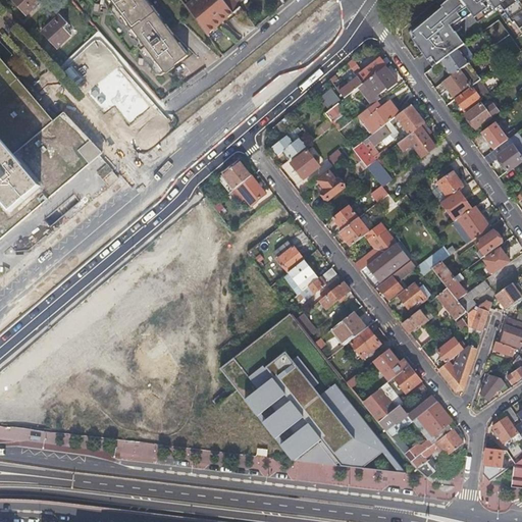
[(10,0),(25,15),(41,0),(10,0)]
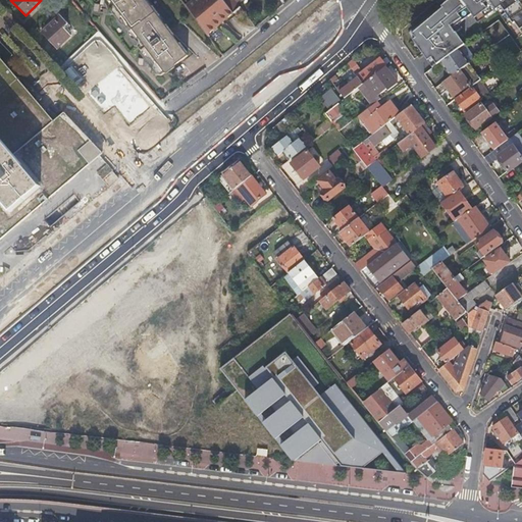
[(161,74),(188,55),(146,0),(101,0),(121,25),(124,25),(128,32),(127,35),(132,40),(135,40),(138,44),(137,47),(158,74),(161,74)]
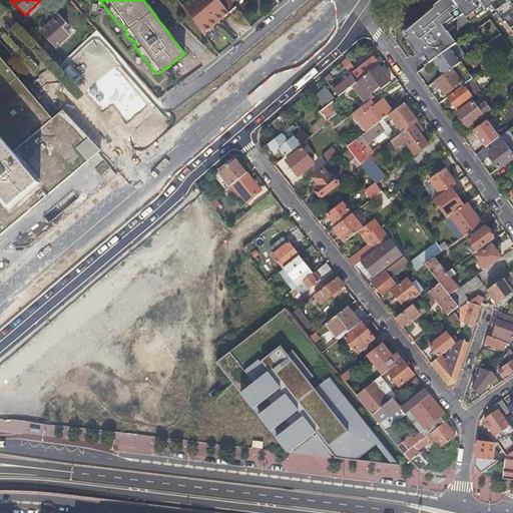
[(227,13),(235,6),(234,5),(232,2),(230,0),(186,0),(181,5),(203,32),(205,30),(208,28),(212,25),(213,23),(215,23),(221,17),(224,15),(227,13)]
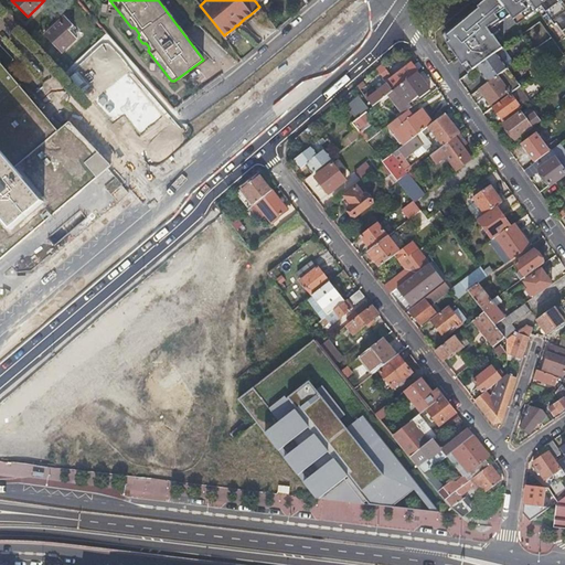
[(496,53),(502,48),(493,34),(498,31),(499,33),(515,21),(513,19),(521,13),(524,18),(541,7),(554,24),(556,23),(564,35),(564,0),(487,0),(445,35),(449,41),(446,43),(461,65),(466,62),(471,70),(476,66),(496,53)]
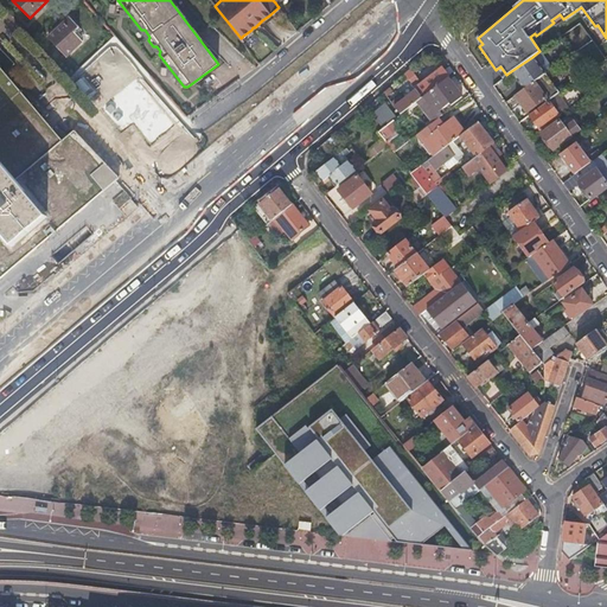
[(555,26),(563,19),(560,14),(551,20),(554,23),(555,26)]
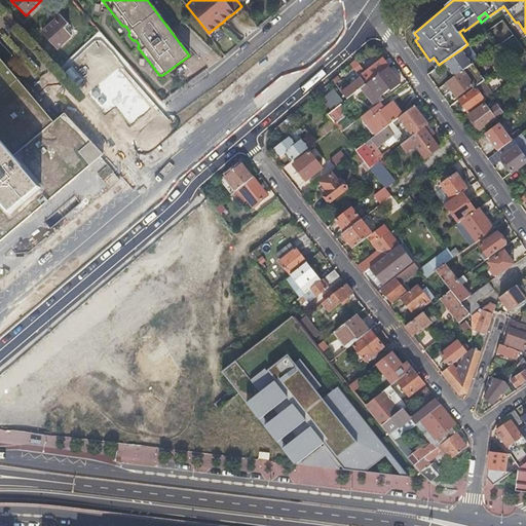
[(41,33),(57,49),(71,36),(64,28),(68,24),(61,14),(41,33)]
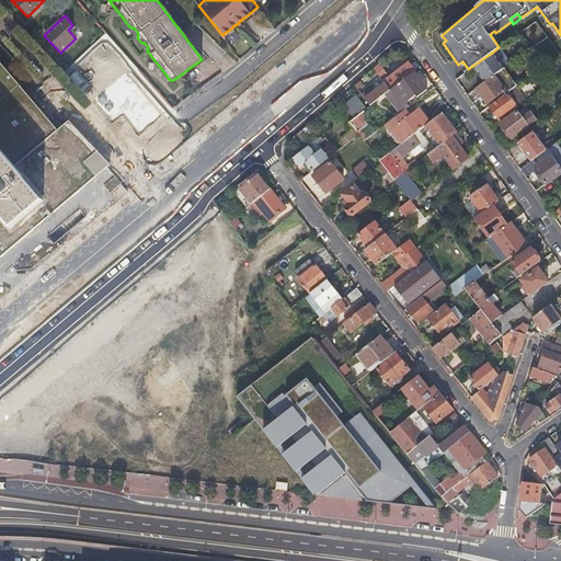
[(141,44),(135,42),(132,49),(138,53),(141,44)]
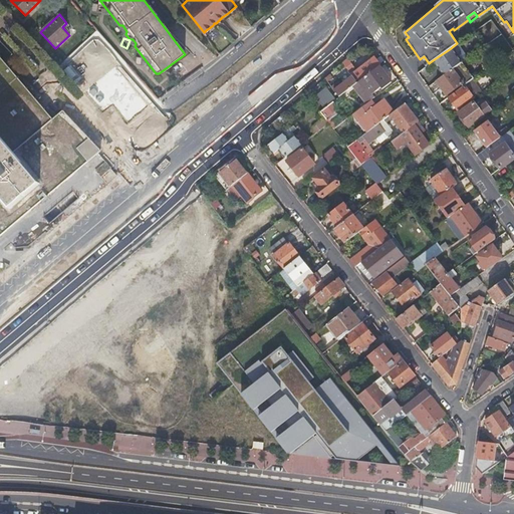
[(457,43),(451,48),(460,62),(461,61),(466,57),(457,43)]
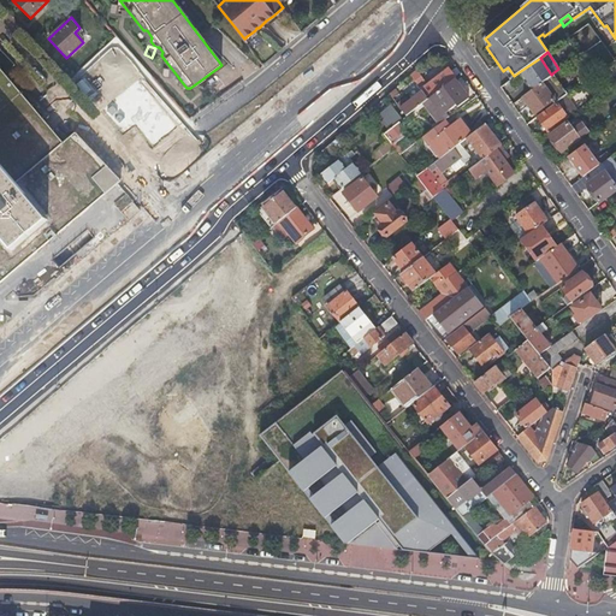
[(540,58),(519,72),(531,89),(540,82),(551,75),(540,58)]
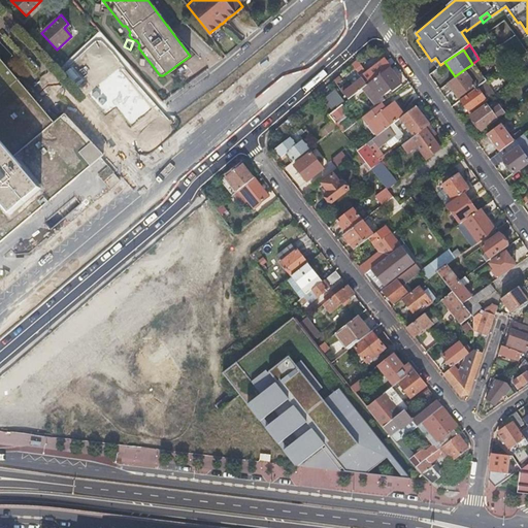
[(99,94),(116,79),(89,52),(73,66),(99,94)]
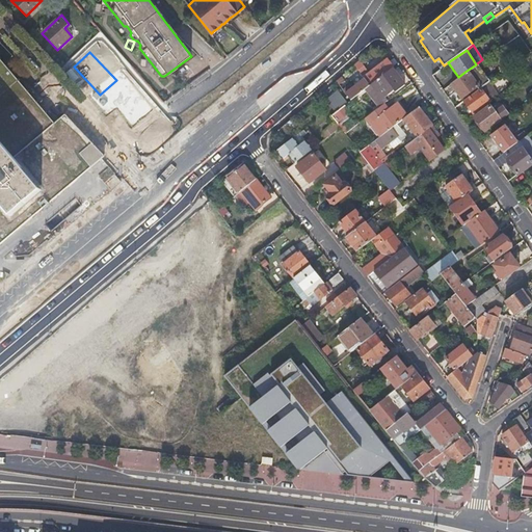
[(387,58),(363,77),(368,84),(391,67),(392,65),(387,58)]
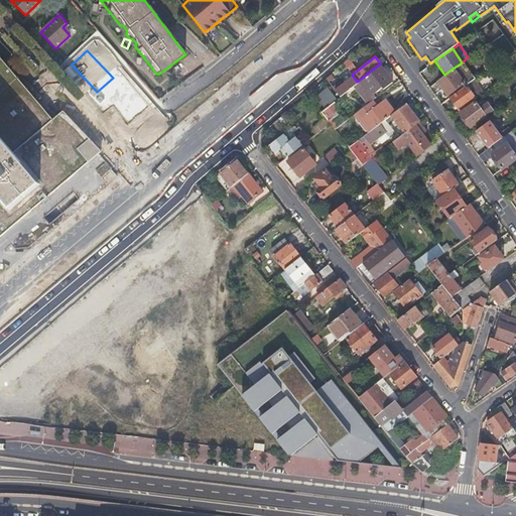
[(426,67),(430,63),(425,56),(421,59),(426,67)]
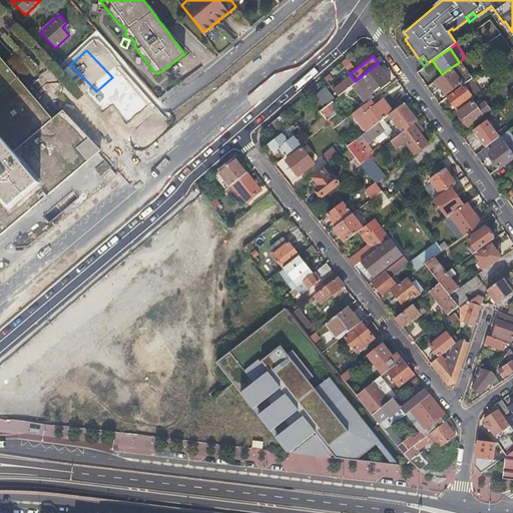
[(0,198),(13,214),(52,181),(22,146),(29,140),(53,120),(36,102),(0,59),(0,198)]
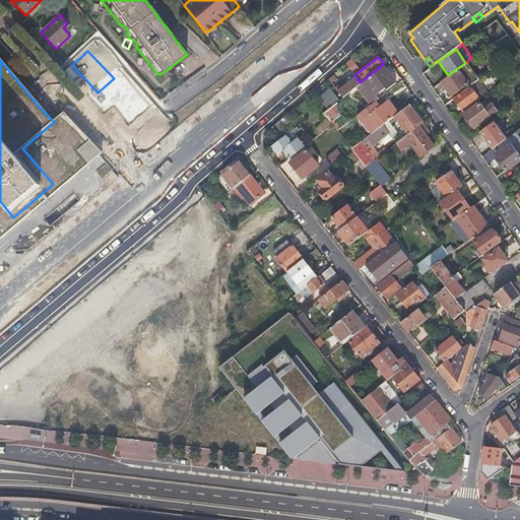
[(345,64),(351,73),(358,69),(350,60),(345,64)]
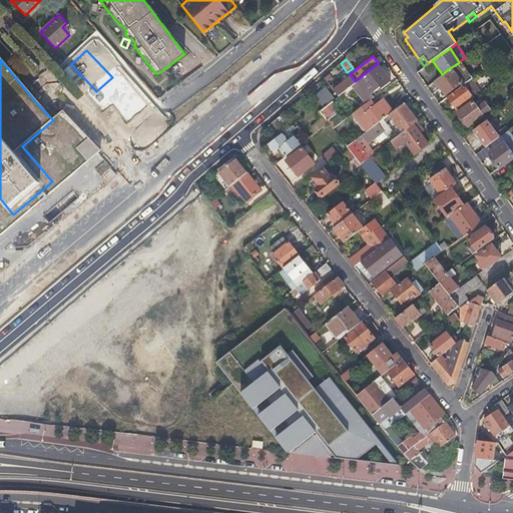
[(459,62),(450,68),(442,74),(434,79),(434,80),(444,94),(459,83),(461,86),(471,78),(472,77),(460,61),(459,62)]
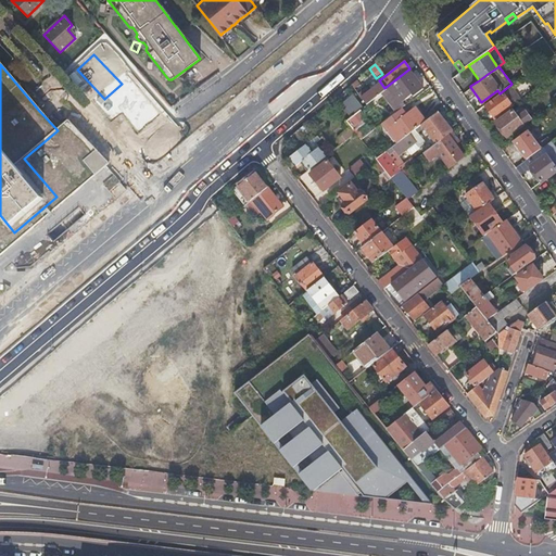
[(384,89),(379,92),(392,108),(394,111),(404,104),(401,100),(407,95),(409,97),(421,87),(408,70),(384,88),(384,89)]
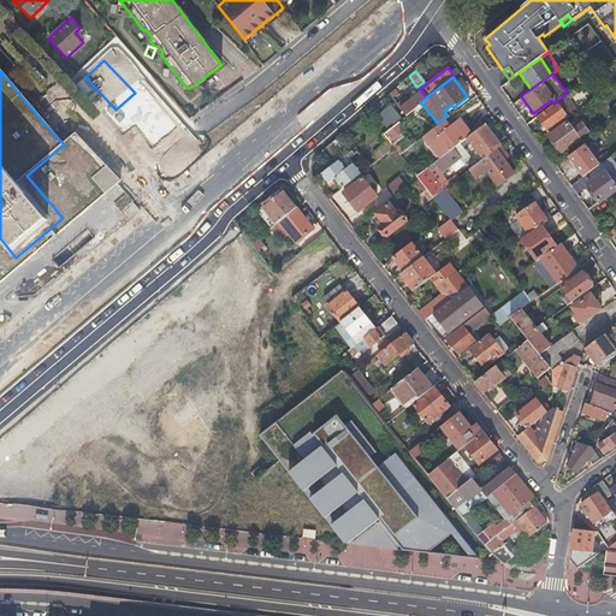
[(426,99),(419,90),(402,104),(398,106),(397,106),(404,116),(421,102),(426,99)]
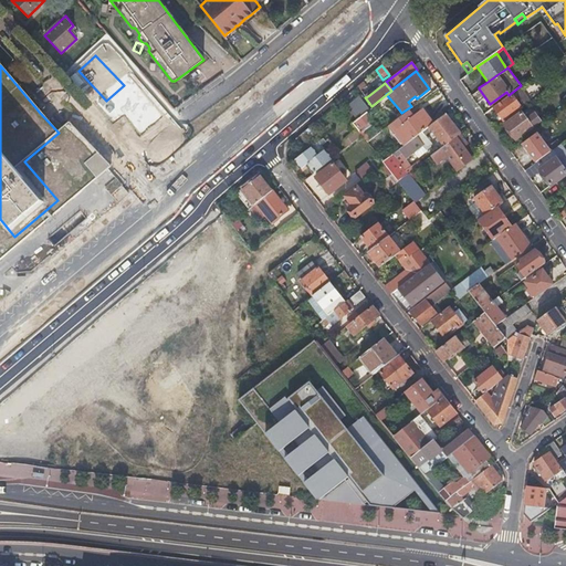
[(528,101),(520,86),(509,95),(492,106),(502,119),(528,101)]
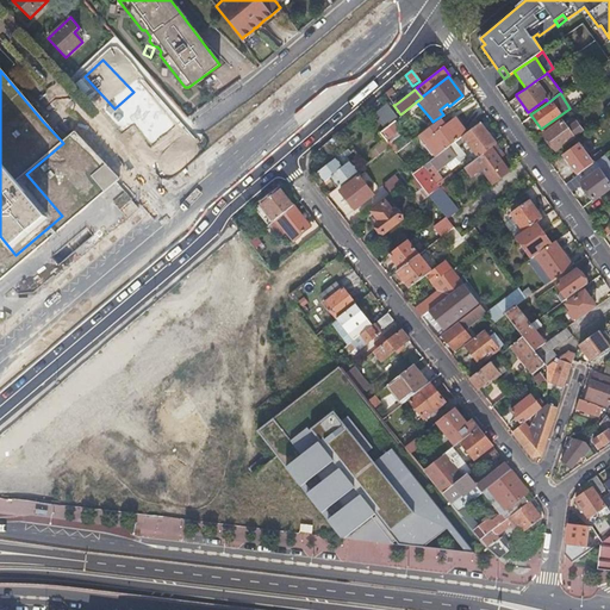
[(373,114),(383,128),(388,123),(396,117),(386,105),(373,114)]
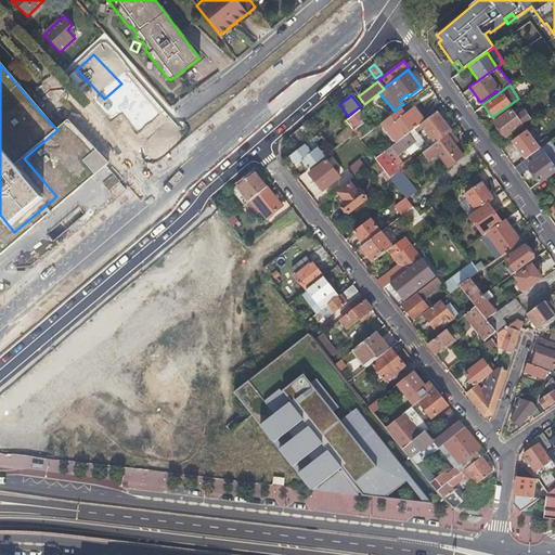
[(394,112),(381,121),(383,125),(396,141),(424,119),(423,118),(418,112),(413,105),(403,113),(400,107),(399,107),(394,112)]
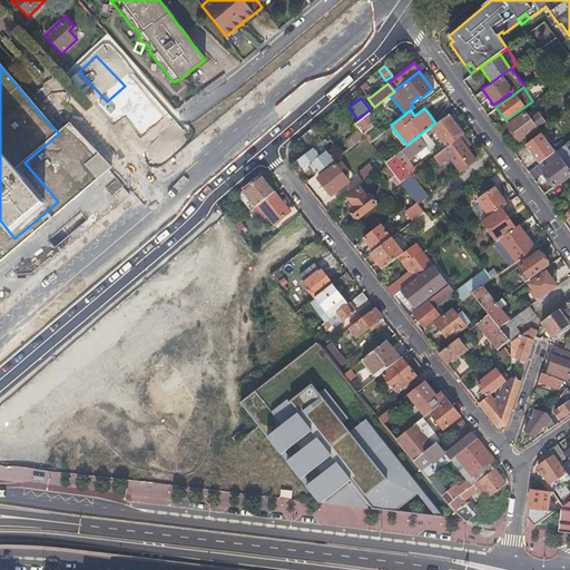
[(445,146),(462,133),(446,114),(435,123),(406,145),(384,163),(400,182),(409,175),(419,167),(416,164),(413,167),(406,158),(414,153),(419,158),(428,151),(428,150),(433,146),(433,144),(425,134),(431,130),(433,134),(434,131),(441,140),(439,143),(441,145),(443,143),(445,146)]
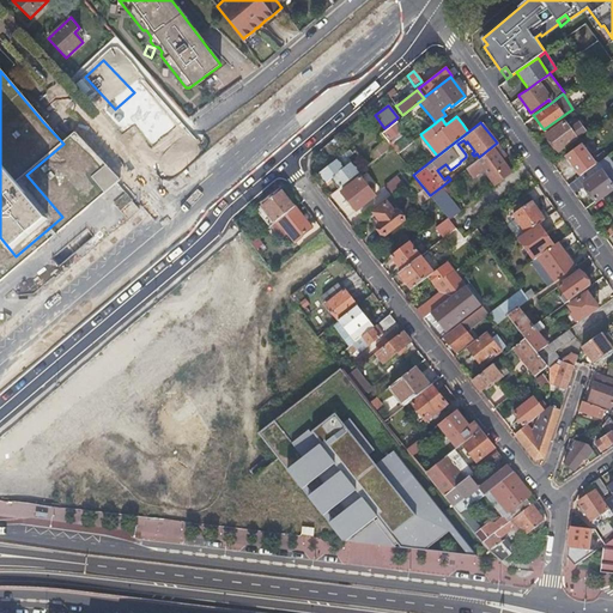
[(569,129),(564,122),(546,134),(557,150),(575,137),(584,131),(578,122),(569,129)]
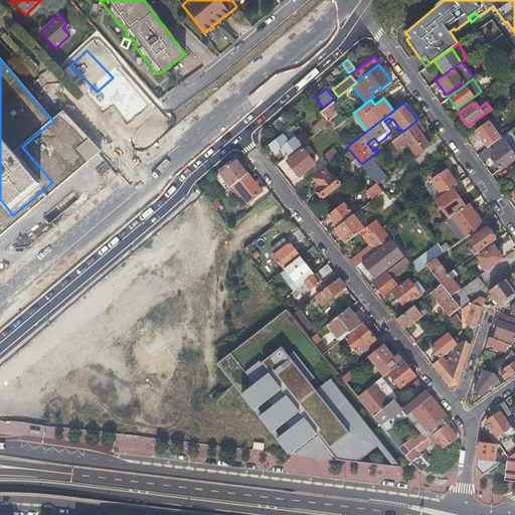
[(333,129),(341,122),(335,114),(326,120),(328,122),(333,129)]
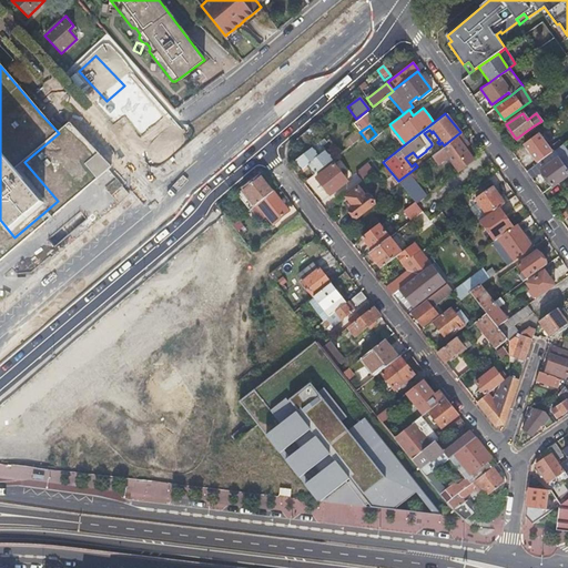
[(362,134),(359,132),(357,130),(356,128),(346,137),(352,143),(362,134)]
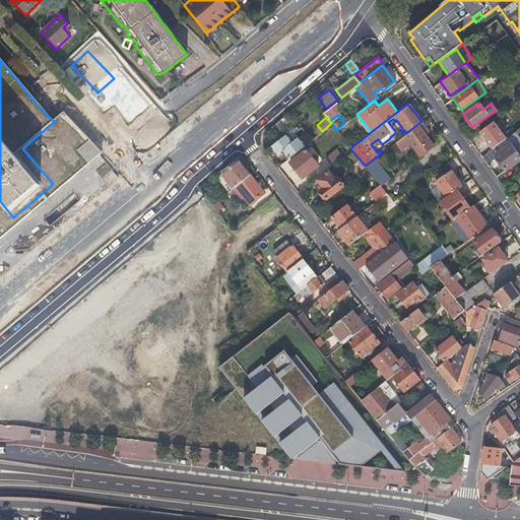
[(433,144),(425,134),(429,131),(421,121),(406,133),(403,135),(402,136),(396,141),(402,148),(409,142),(418,155),(433,144)]
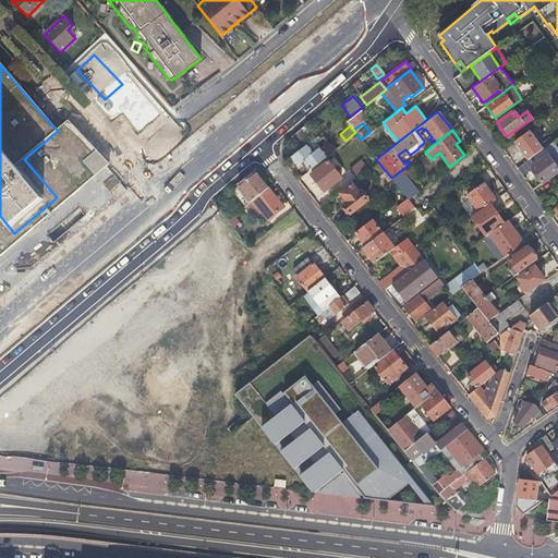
[(529,131),(513,142),(526,160),(529,159),(542,149),(543,148),(552,142),(548,137),(542,142),(538,142),(536,143),(529,131)]
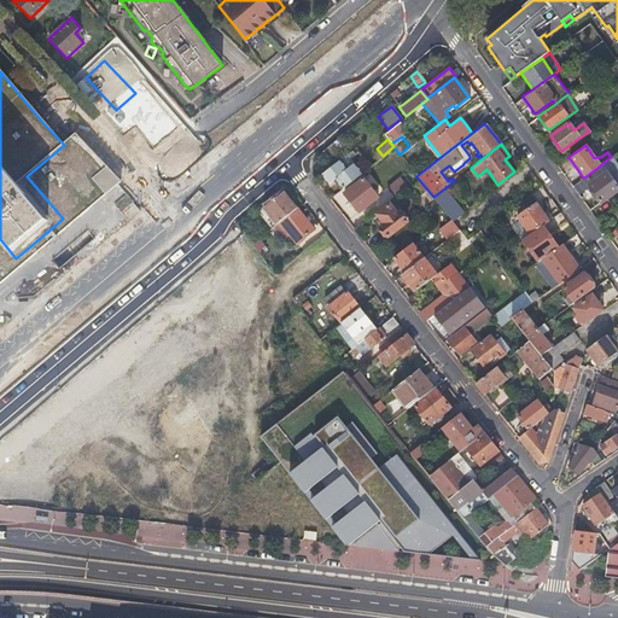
[(333,179),(340,188),(361,173),(349,158),(354,155),(351,151),(343,157),(320,175),(327,184),(333,179)]
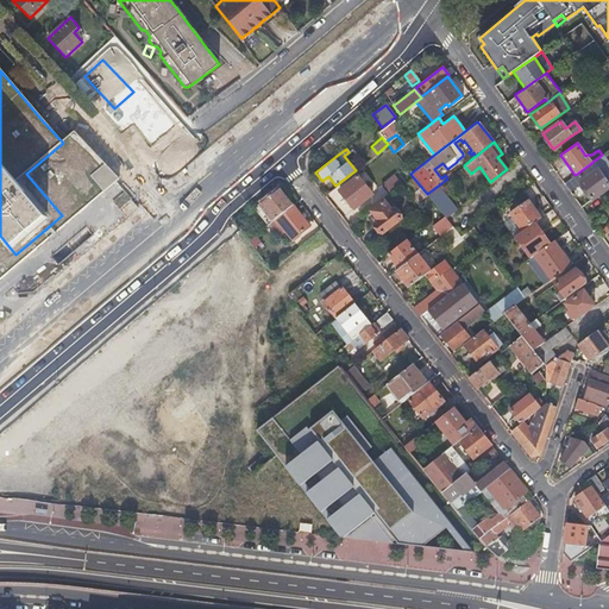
[(602,155),(592,162),(591,163),(577,174),(575,175),(581,182),(578,183),(579,184),(590,200),(591,200),(608,186),(608,161),(607,162),(602,155)]
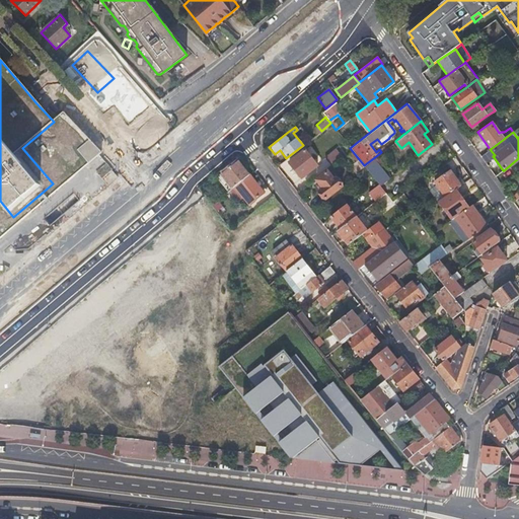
[(357,137),(347,144),(350,148),(360,140),(357,137)]
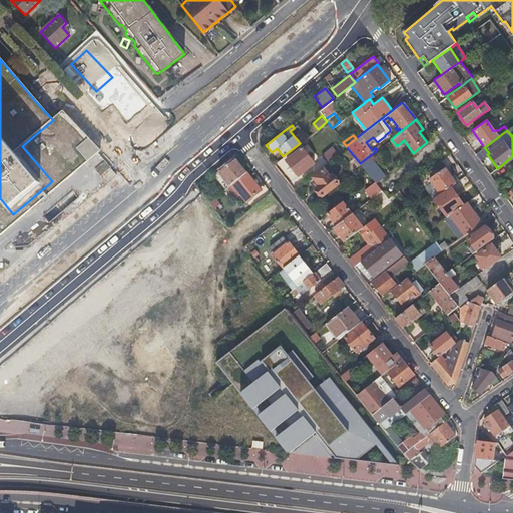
[(301,147),(285,159),(297,175),(313,163),(301,147)]
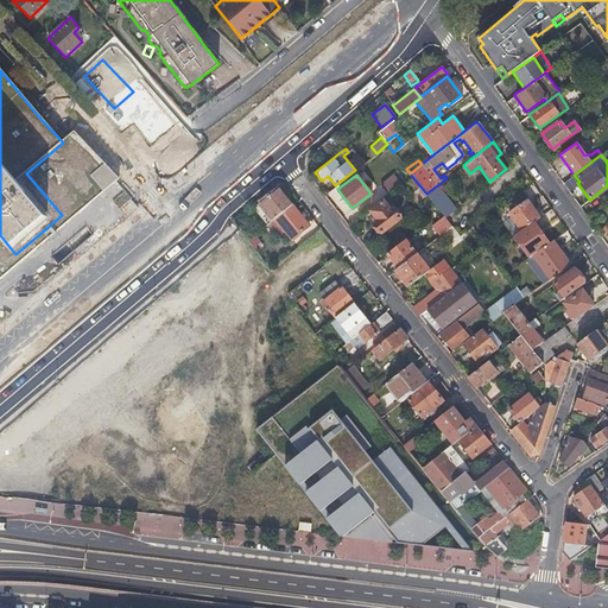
[(386,194),(400,183),(393,175),(379,185),(386,194)]
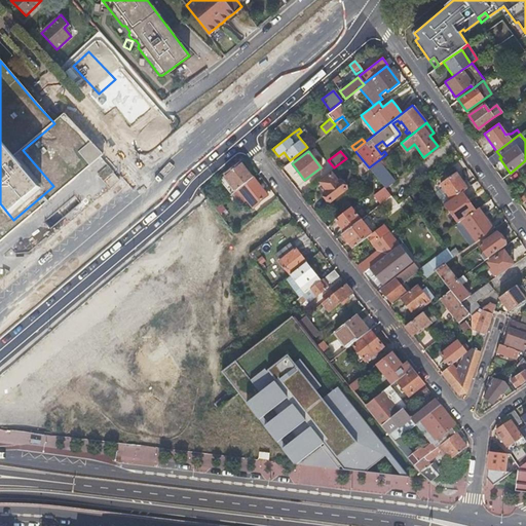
[(491,165),(500,159),(499,158),(501,157),(496,151),(486,158),(491,165)]
